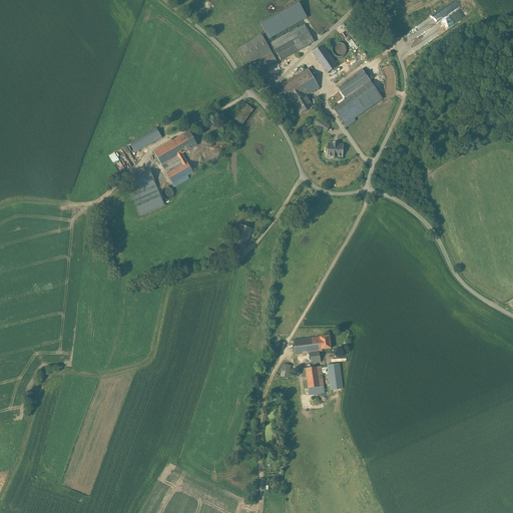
[(299,5),(263,25),(270,39),(307,18),(299,5)]
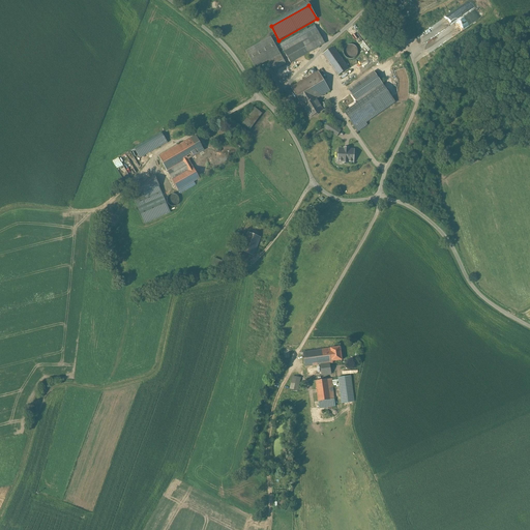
[(315,26),(281,45),(290,63),(324,45),(315,26)]
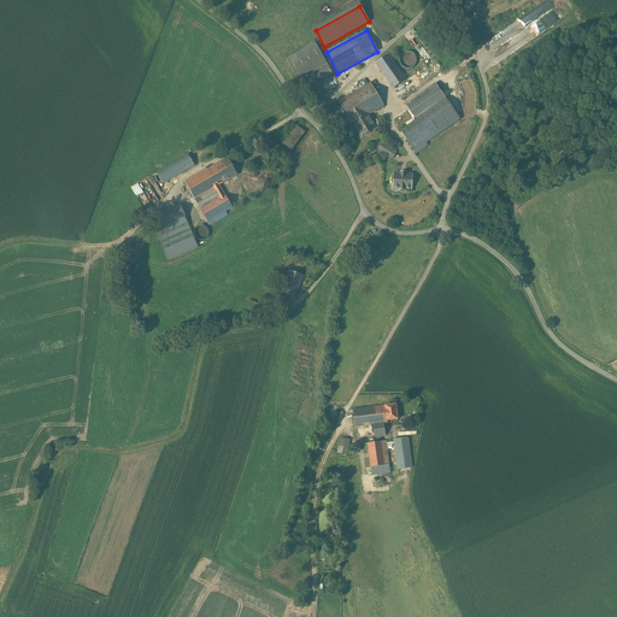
[(315,43),(287,59),(297,78),(312,70),(318,81),(333,74),(315,43)]
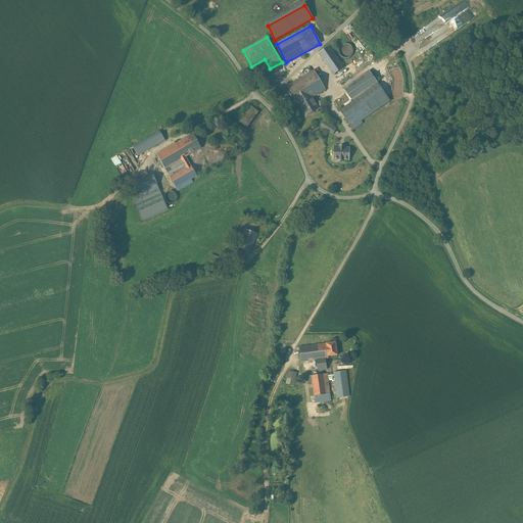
[(363,54),(366,52),(357,40),(353,43),(363,54)]
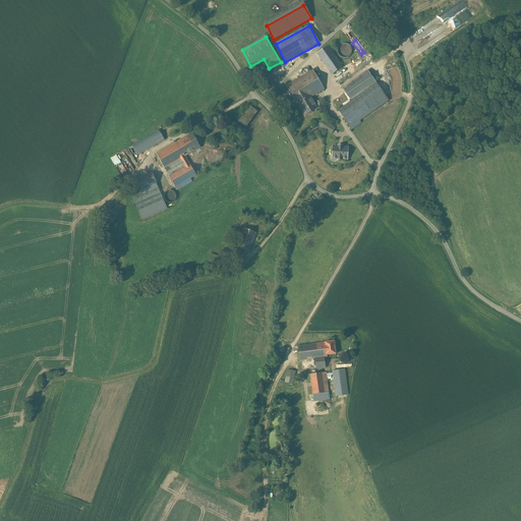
[(338,50),(338,52),(338,53),(339,54),(339,55),(340,56),(341,57),(343,58),(344,58),(345,58),(347,58),(348,57),(349,56),(350,56),(351,54),(351,53),(352,52),(352,50),(352,49),(351,48),(350,47),(349,46),(348,45),(347,44),(346,44),(344,44),(343,44),(342,45),(340,46),(339,48),(338,49),(338,50)]
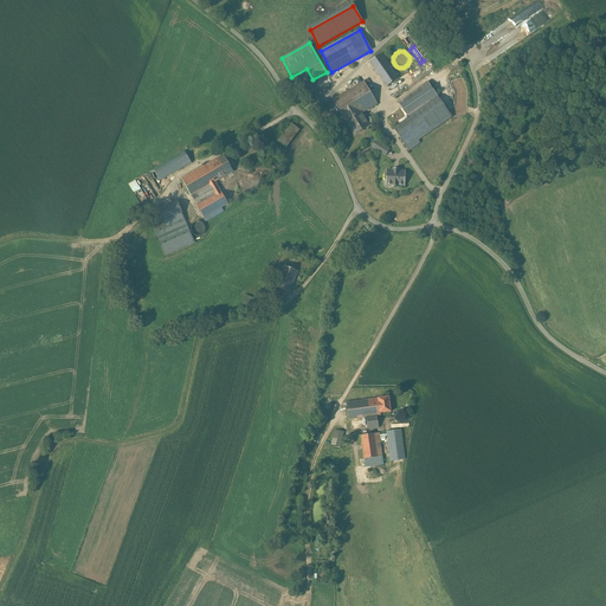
[(381,55),(369,62),(386,86),(398,78),(381,55)]
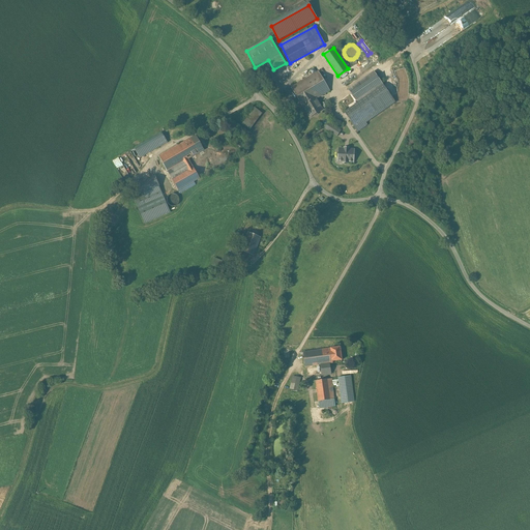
[(271,69),(264,74),(276,96),(284,92),(271,69)]
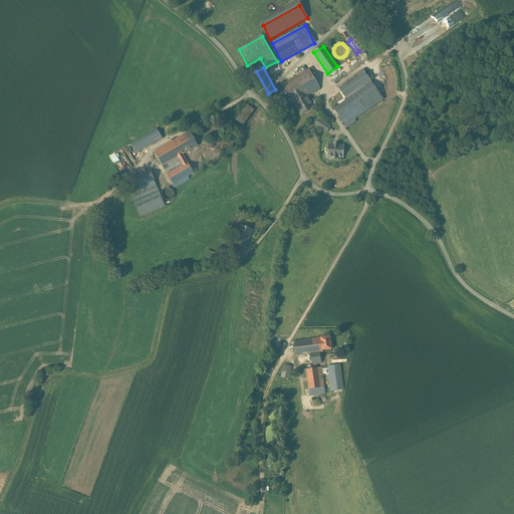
[(308,69),(282,85),(293,103),(307,95),(319,88),(308,69)]
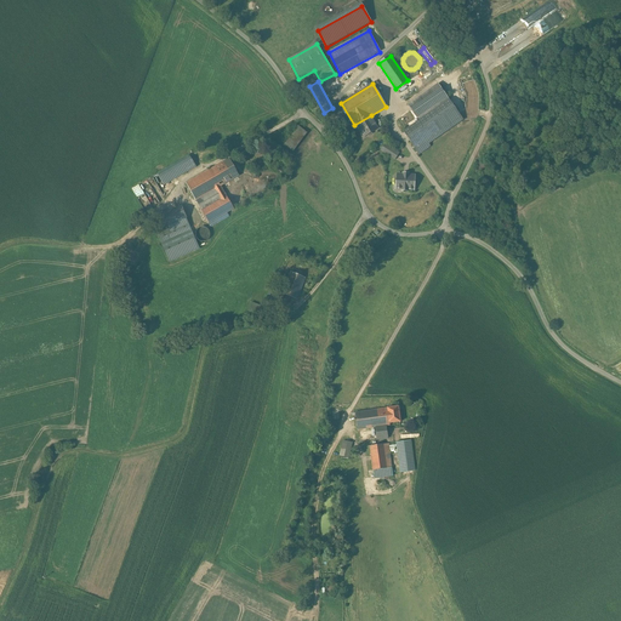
[(408,106),(419,121),(449,100),(438,84),(408,106)]
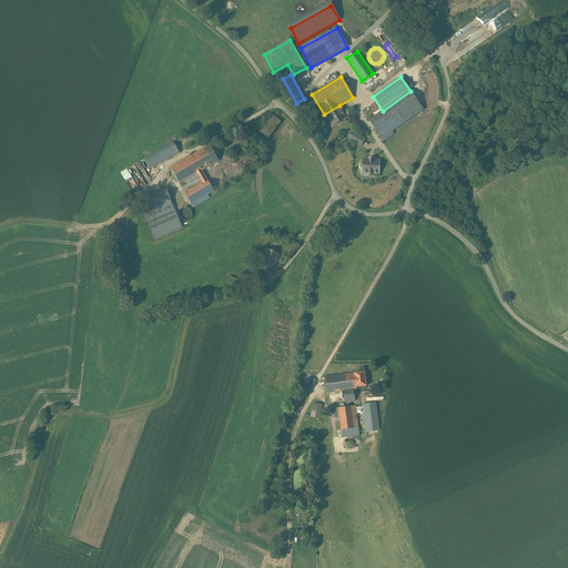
[(383,111),(369,121),(383,141),(393,134),(392,132),(424,110),(411,91),(383,111)]
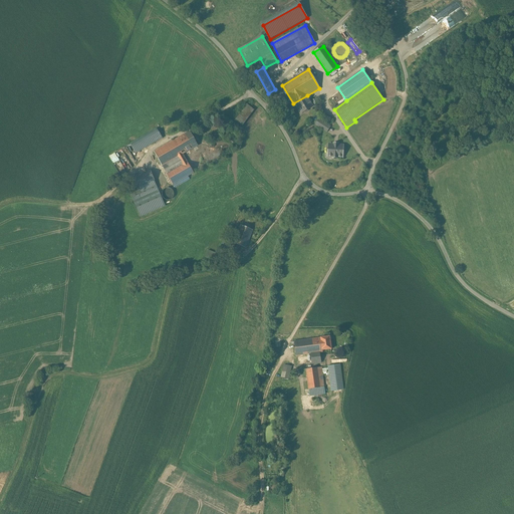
[(307,95),(293,103),(300,114),(313,106),(307,95)]
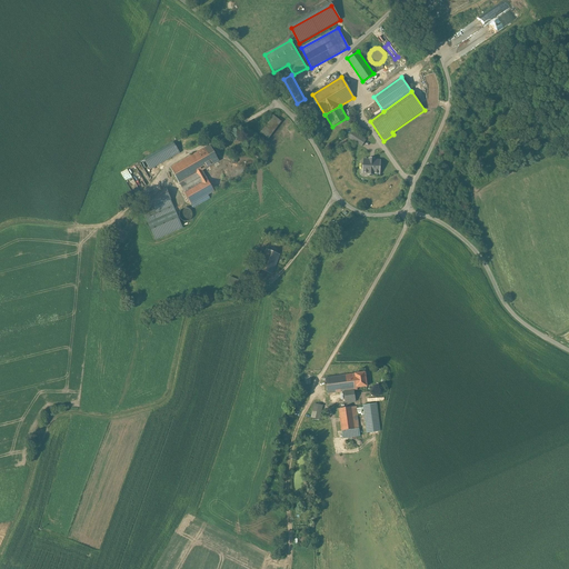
[(275,115),(261,132),(270,139),(282,121),(275,115)]
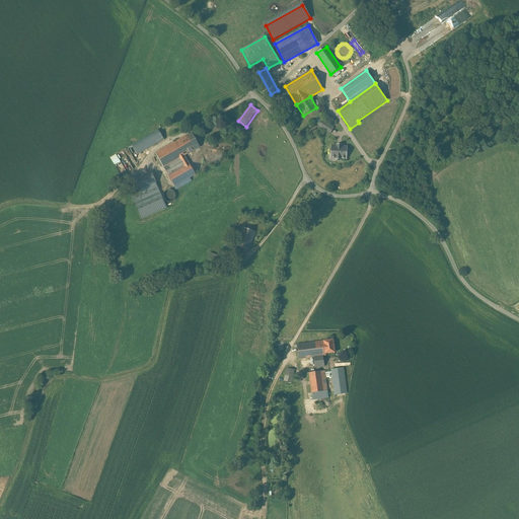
[(332,128),(322,121),(319,126),(329,133),(332,128)]
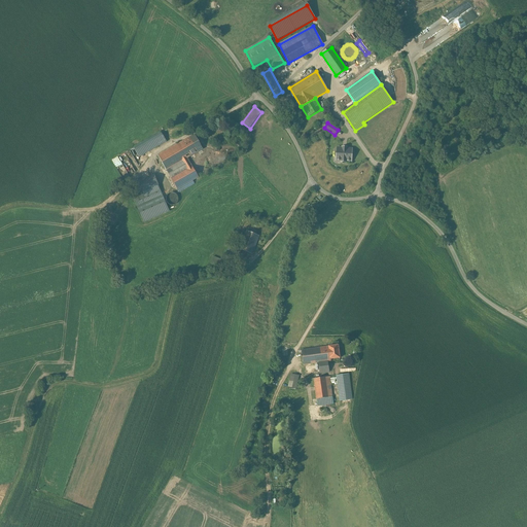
[(161,132),(134,147),(139,156),(166,141),(161,132)]
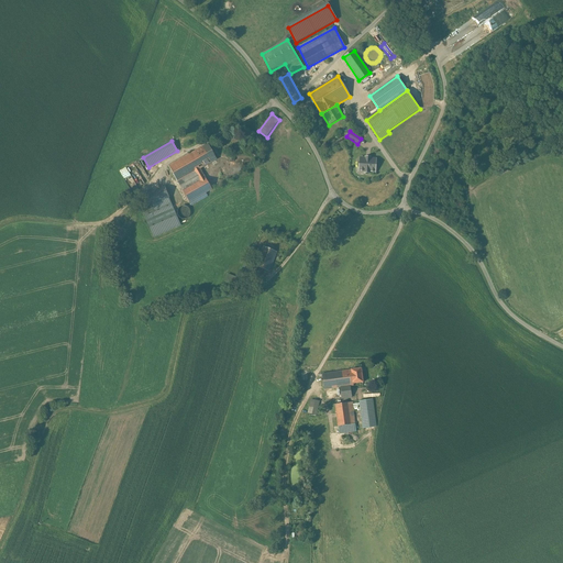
[(208,144),(168,166),(189,202),(211,189),(200,168),(217,159),(208,144)]
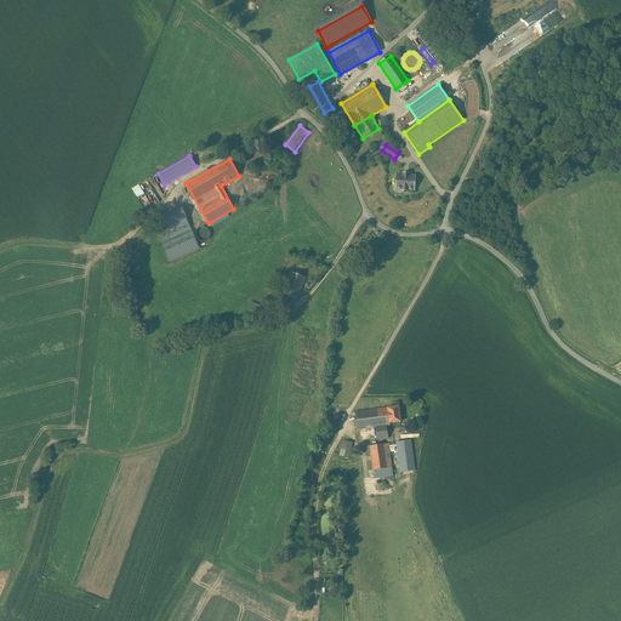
[(398,177),(397,177),(394,180),(394,184),(396,186),(397,186),(397,188),(402,189),(409,191),(409,189),(414,189),(415,176),(409,176),(409,175),(403,175),(403,176),(398,175),(398,177)]
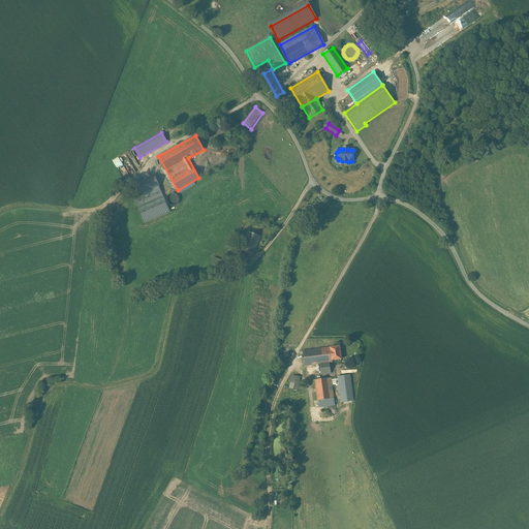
[(117,168),(123,165),(119,157),(113,160),(117,168)]
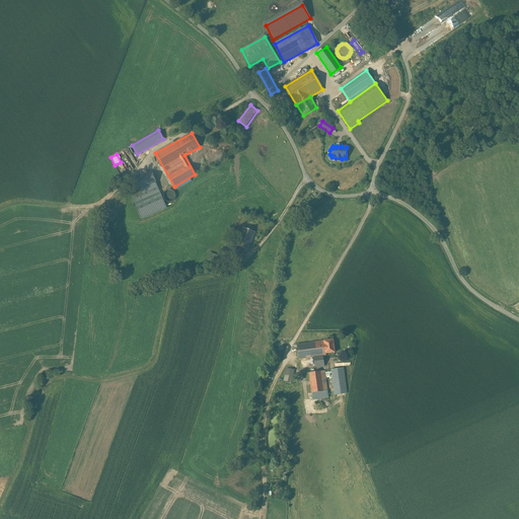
[(152,172),(126,183),(142,219),(167,208),(156,183),(157,183),(152,172)]
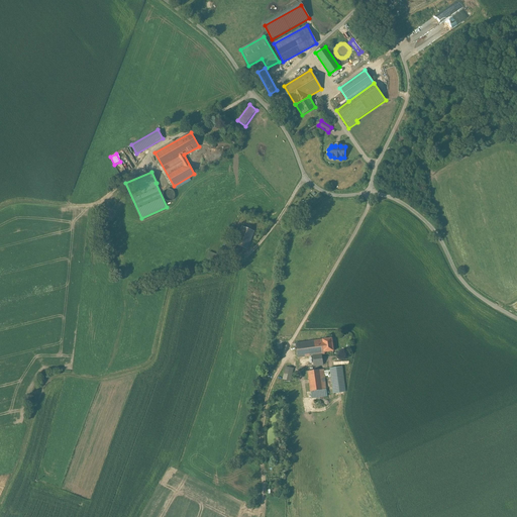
[(163,195),(163,196),(164,197),(164,198),(165,199),(166,200),(167,201),(168,201),(169,201),(171,201),(172,201),(173,200),(174,199),(175,198),(175,197),(175,196),(175,195),(175,193),(174,192),(174,191),(173,190),(172,190),(170,189),(169,189),(168,190),(167,190),(166,191),(165,191),(164,192),(164,194),(163,195)]
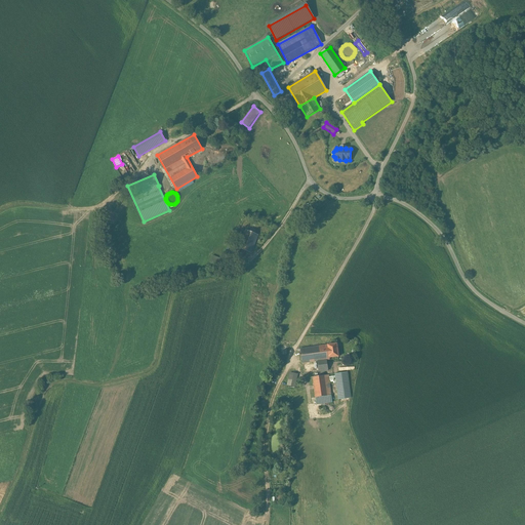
[(246,231),(239,248),(250,252),(257,236),(246,231)]
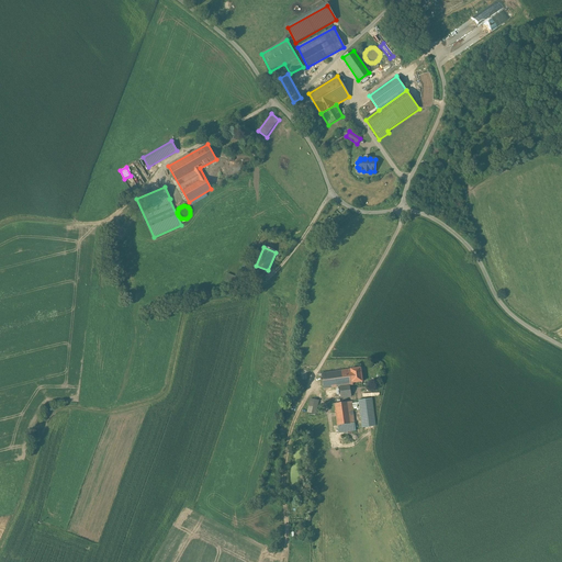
[(257,268),(247,263),(245,270),(254,274),(257,268)]
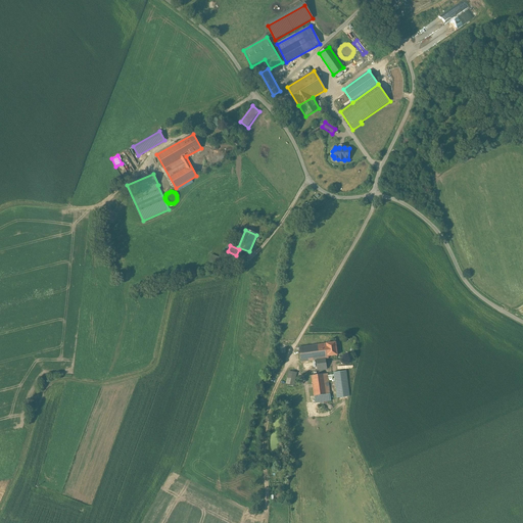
[(336,342),(326,343),(328,357),(337,355),(336,342)]
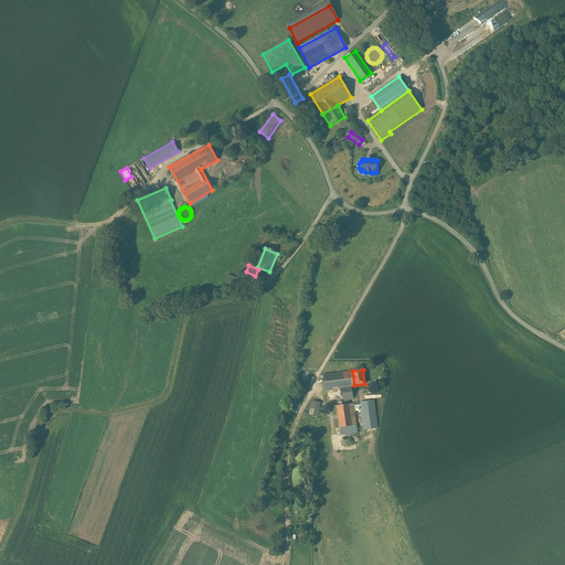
[(326,391),(354,386),(354,385),(352,371),(323,375),(326,391)]
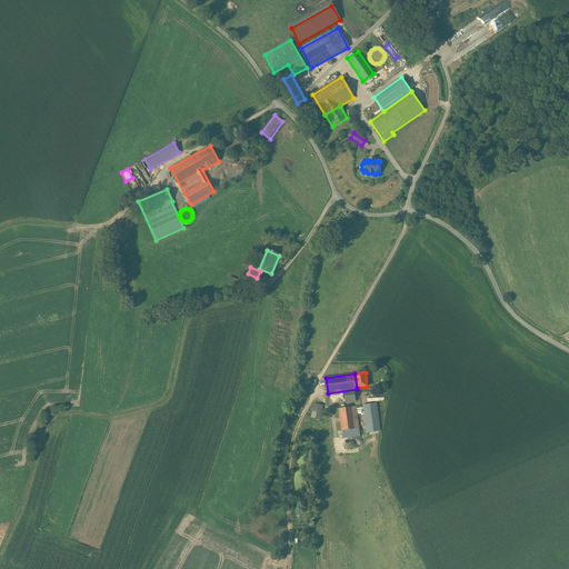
[(311,417),(319,419),(323,403),(316,401),(311,417)]
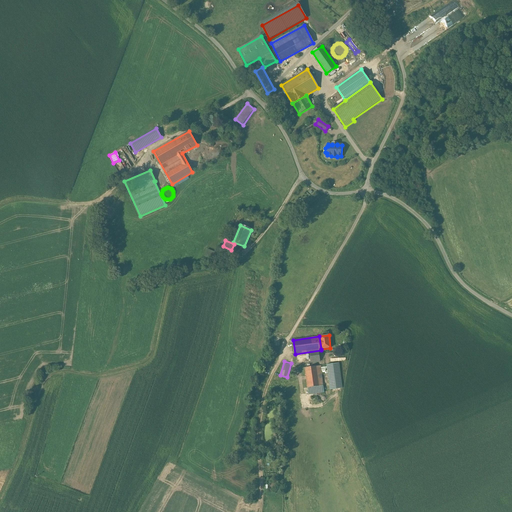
[(339,363),(327,365),(330,390),(342,388),(339,363)]
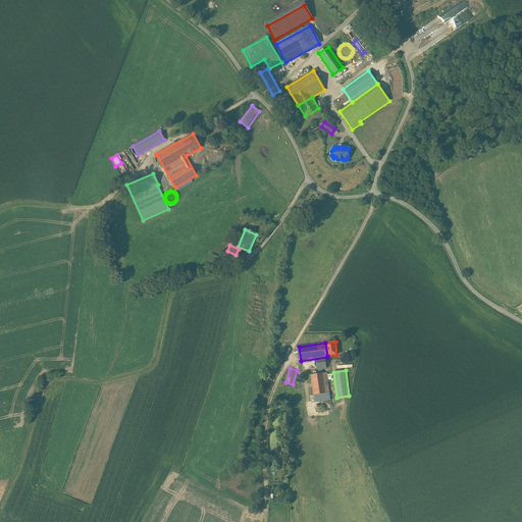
[(326,373),(311,375),(314,402),(330,400),(326,373)]
